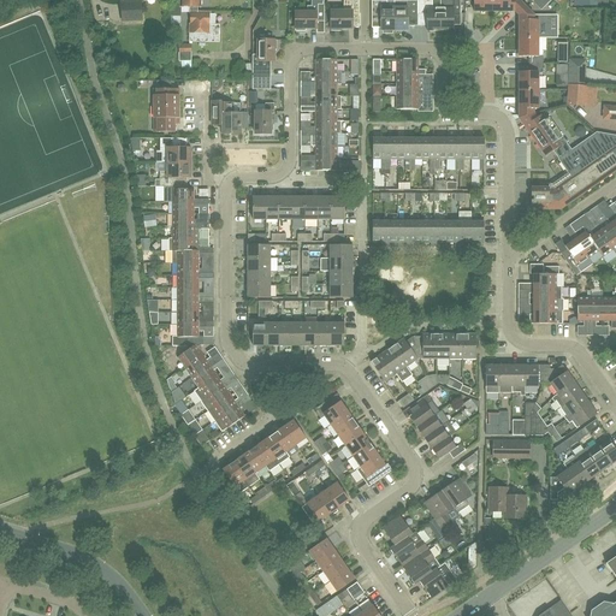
[(123,0),(123,3),(122,3),(124,22),(141,21),(140,1),(138,1),(137,0),(123,0)]
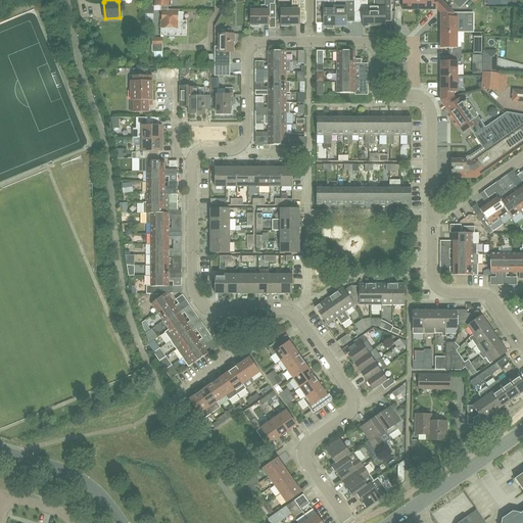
[(170,6),(170,0),(144,0),(145,14),(153,14),(153,6),(161,6),(161,10),(167,10),(167,6),(170,6)]
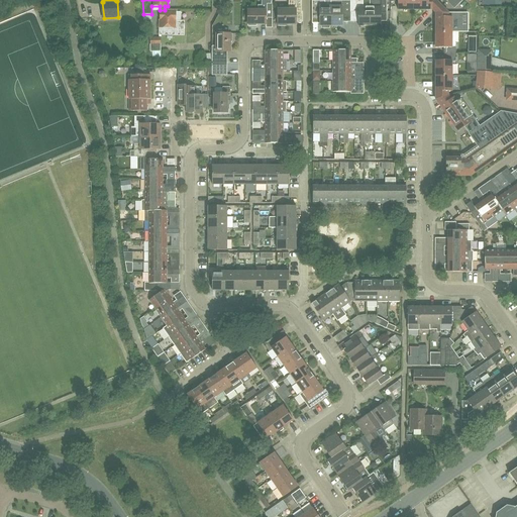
[(296,12),(301,12),(301,0),(288,0),(289,10),(278,10),(278,26),(286,26),(286,24),(296,24),(296,12)]
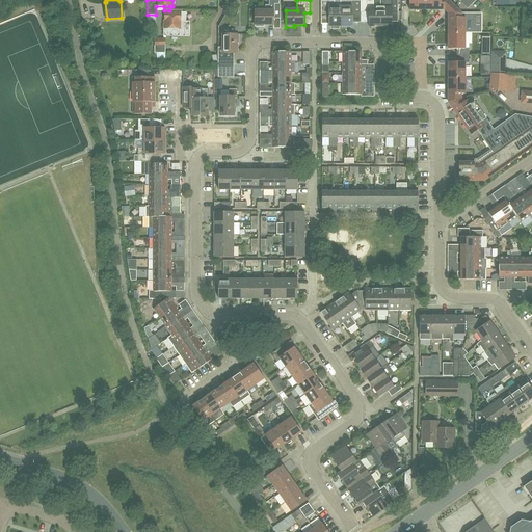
[(369,27),(380,27),(380,7),(379,0),(360,0),(361,1),(361,12),(369,12),(369,27)]
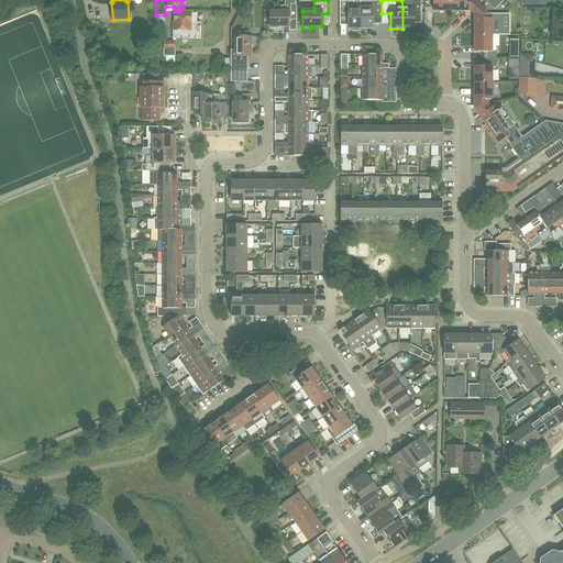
[(415,29),(415,13),(421,13),(420,0),(401,0),(403,8),(403,29),(415,29)]
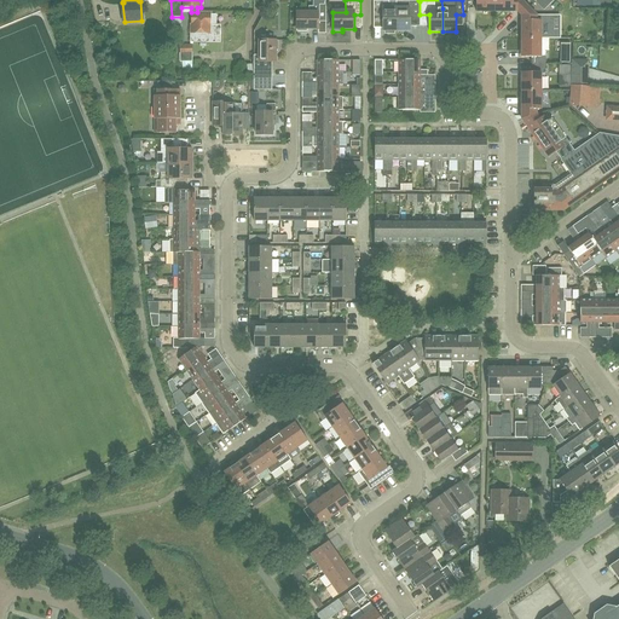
[(475,0),(475,11),(495,11),(493,0),(475,0)]
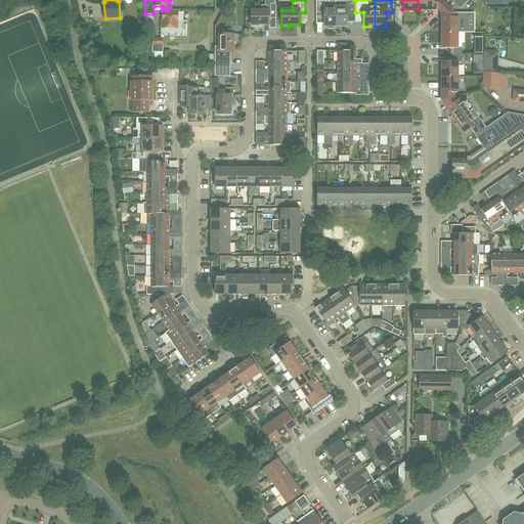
[(438,9),(444,3),(440,0),(418,0),(419,9),(438,9)]
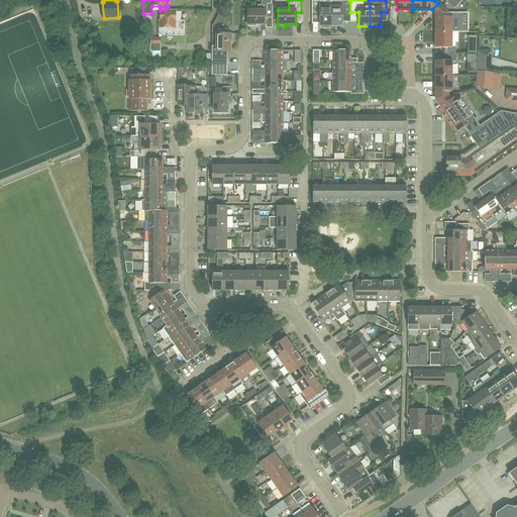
[(331,26),(331,8),(324,8),(324,1),(312,1),(312,13),(319,13),(319,26),(321,26),(321,28),(329,28),(329,26),(331,26)]
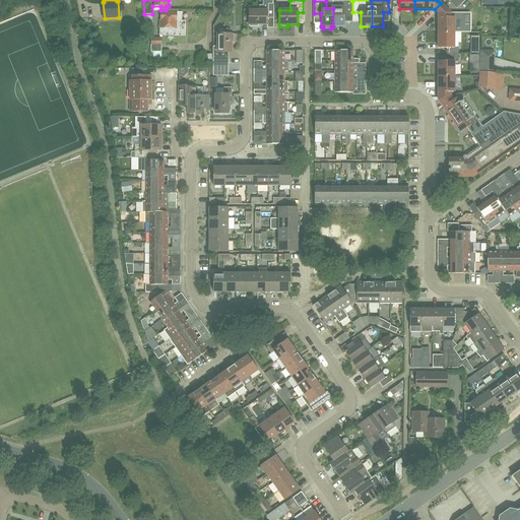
[(344,26),(344,13),(352,12),(352,1),(333,1),(332,1),(333,8),(333,26),(344,26)]
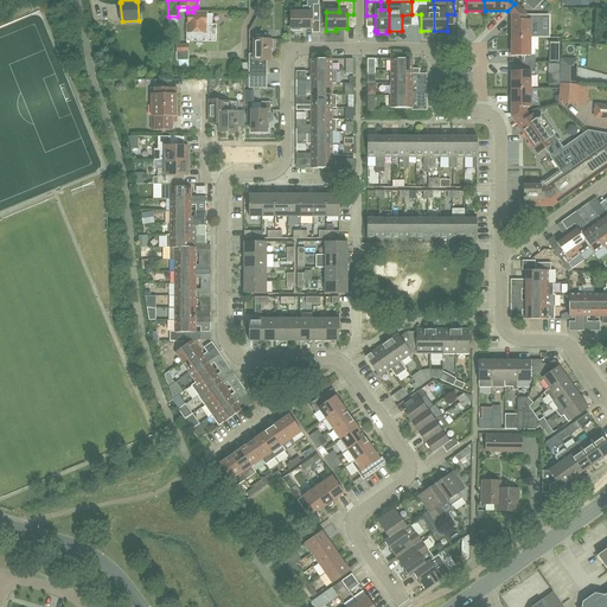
[(319,21),(319,6),(306,6),(307,13),(291,13),(291,31),(301,31),(301,29),(312,29),(312,21),(319,21)]
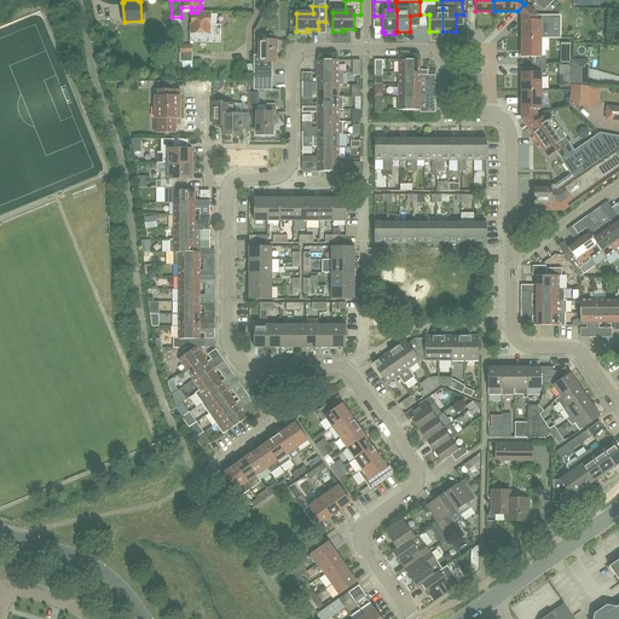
[(521,16),(521,39),(541,39),(541,19),(537,19),(537,16),(528,7),(521,16)]
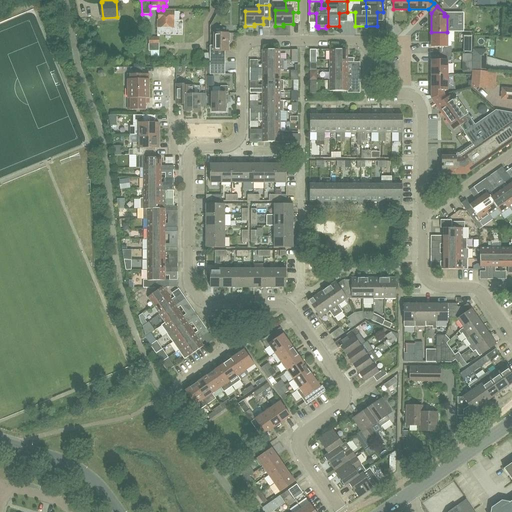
[(174,20),(174,10),(163,10),(158,10),(158,21),(157,21),(157,27),(157,35),(182,35),(182,20),(174,20)]
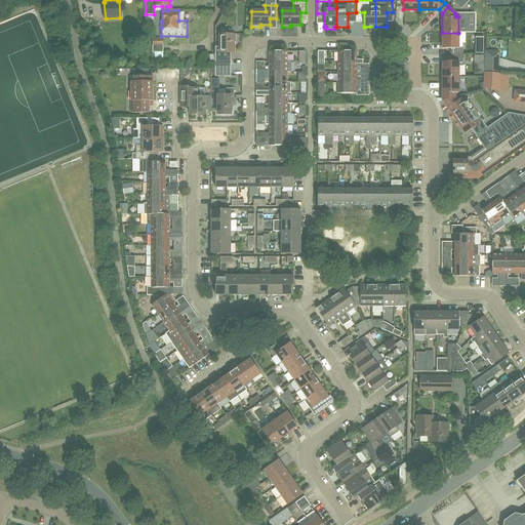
[(461,21),(476,21),(476,12),(461,12),(461,21)]
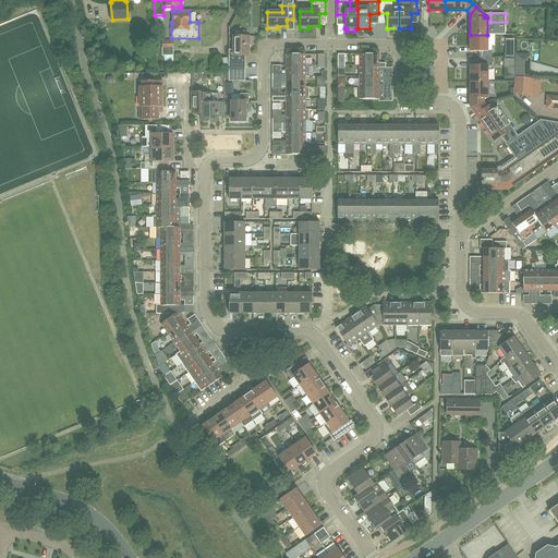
[(470,35),(470,51),(478,51),(478,58),(492,58),(492,51),(487,51),(487,35),(470,35)]
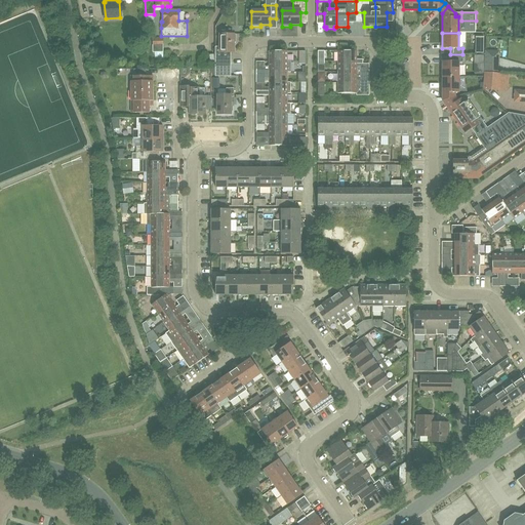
[(233,52),(233,43),(236,43),(236,34),(219,35),(219,47),(215,47),(215,65),(230,65),(230,58),(230,52),(233,52)]
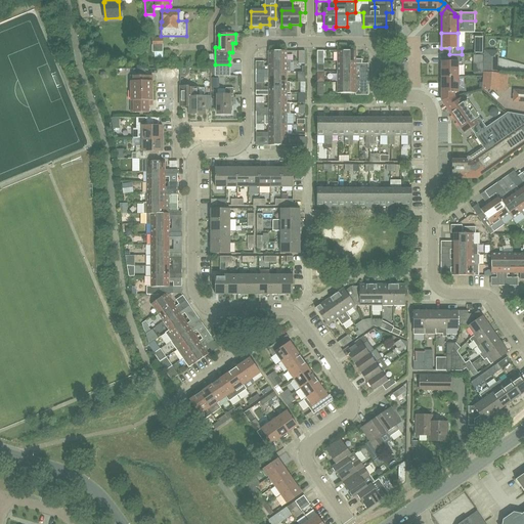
[(163,52),(163,38),(151,38),(153,52),(163,52)]
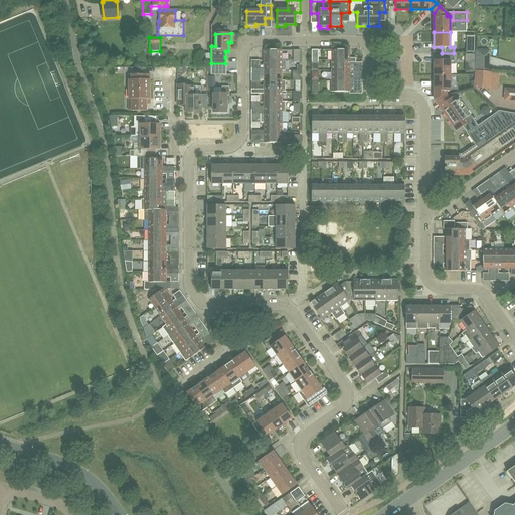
[(475,69),(488,70),(489,49),(476,49),(475,69)]
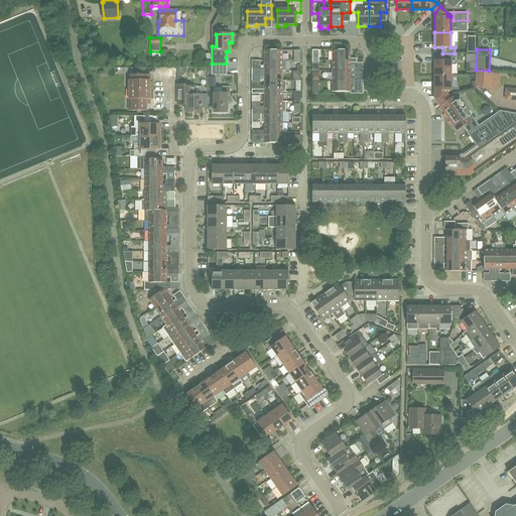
[(282,60),(282,50),(263,50),(263,60),(282,60)]
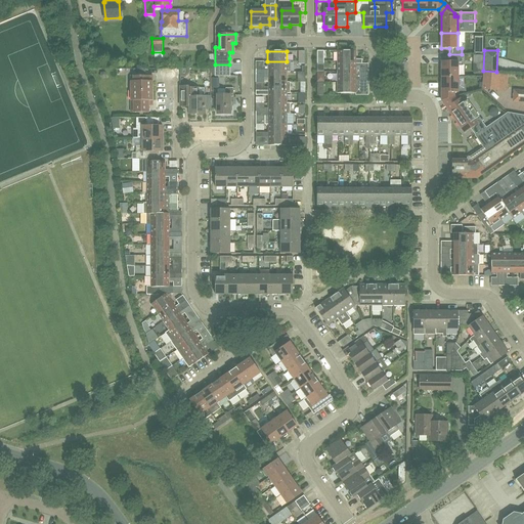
[(356,61),(356,59),(356,51),(337,51),(337,61),(356,61)]
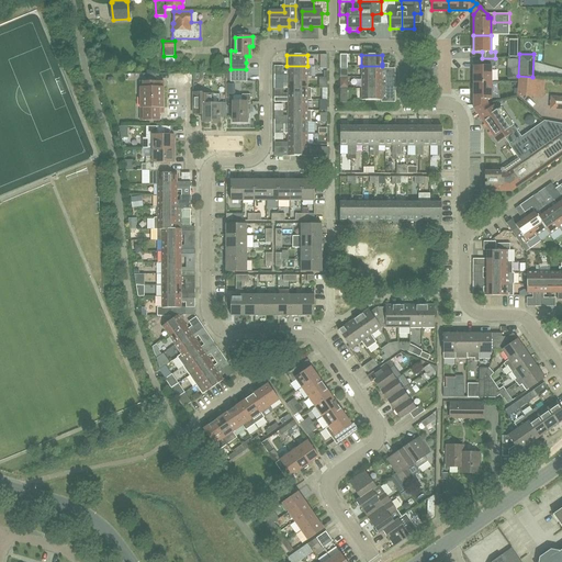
[(482,66),(473,66),(473,82),(491,82),(491,66),(495,66),(495,58),(482,58),(482,66)]
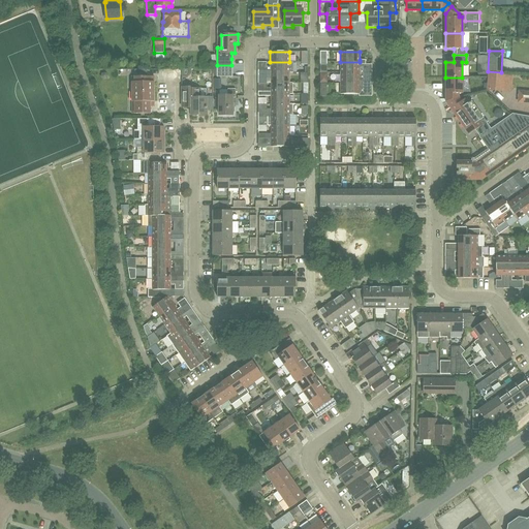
[(488,65),(488,57),(478,57),(478,65),(488,65)]
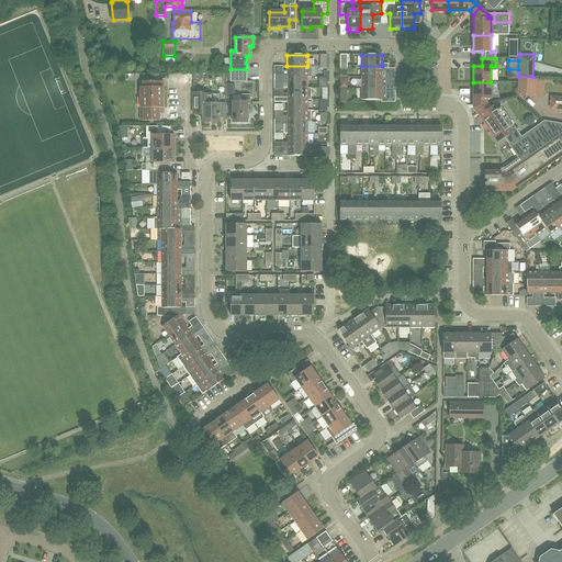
[(381,77),(381,68),(388,68),(388,64),(382,64),(382,66),(361,66),(361,77),(381,77)]
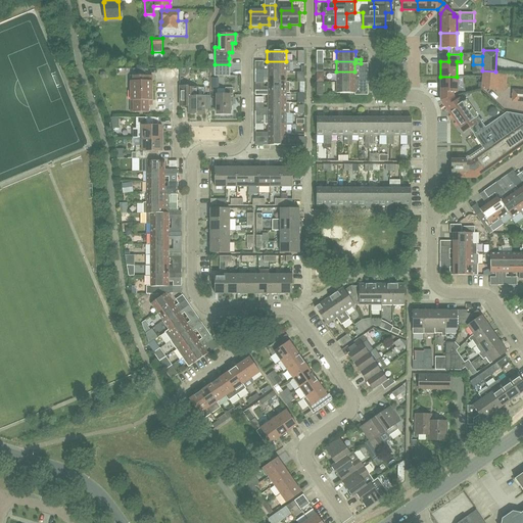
[(289,61),(286,61),(267,61),(267,69),(262,69),(262,75),(268,75),(268,72),(286,72),(289,72),(289,61)]
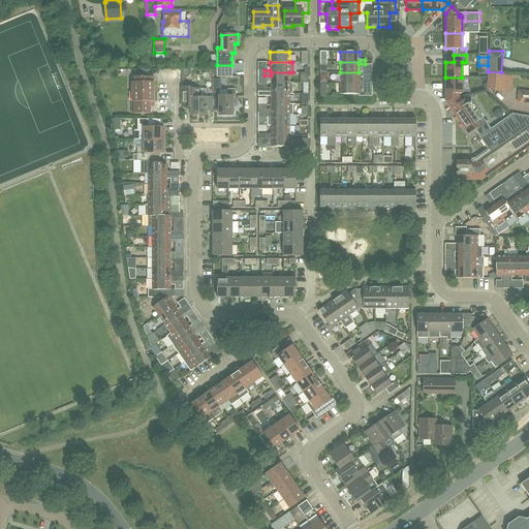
[(232,76),(231,65),(217,65),(217,76),(232,76)]
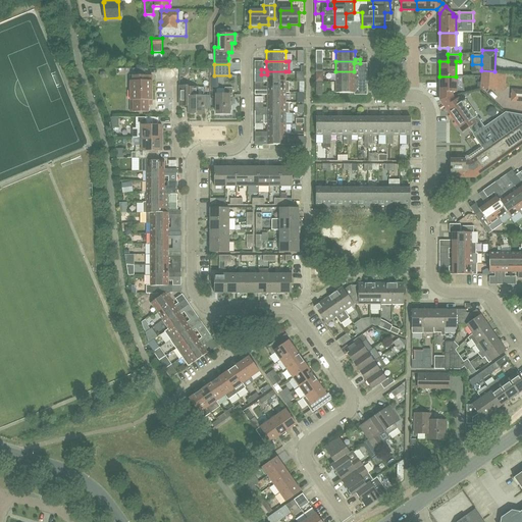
[(285,83),(285,82),(285,71),(267,71),(267,74),(267,83),(285,83)]
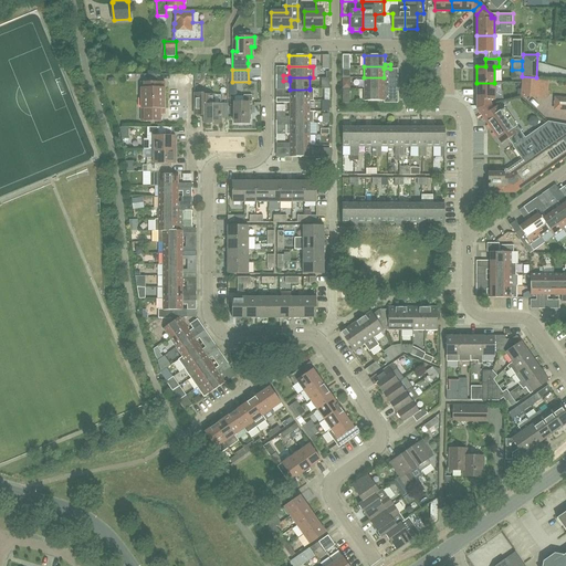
[(384,90),(384,86),(384,77),(364,77),(364,90),(384,90)]
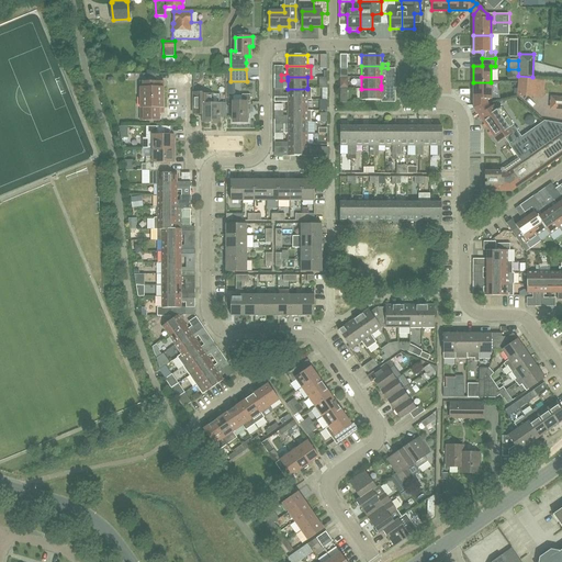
[(536,78),(518,77),(517,97),(535,98),(536,78)]
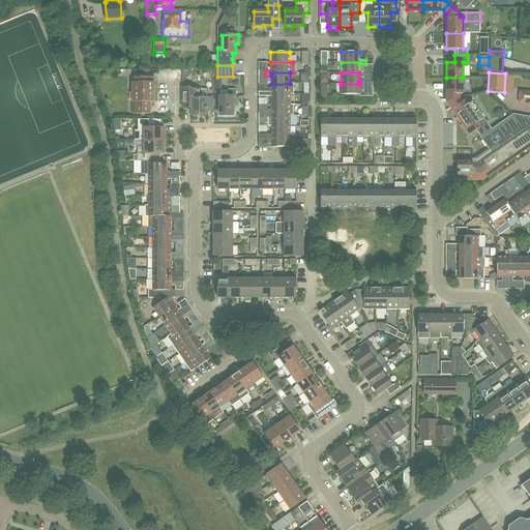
[(308,83),(307,74),(299,74),(299,83),(308,83)]
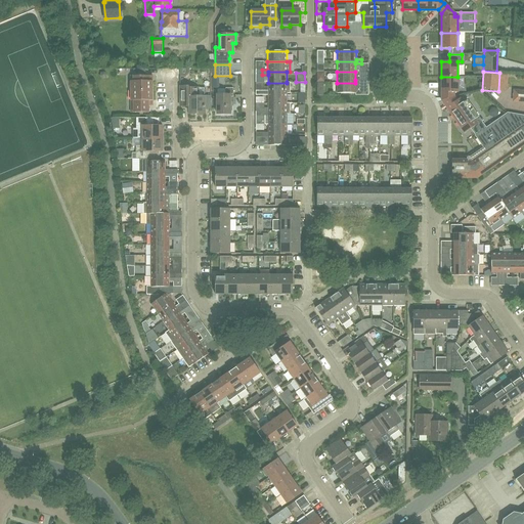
[(153,105),(153,76),(131,76),(131,113),(148,113),(148,105),(153,105)]
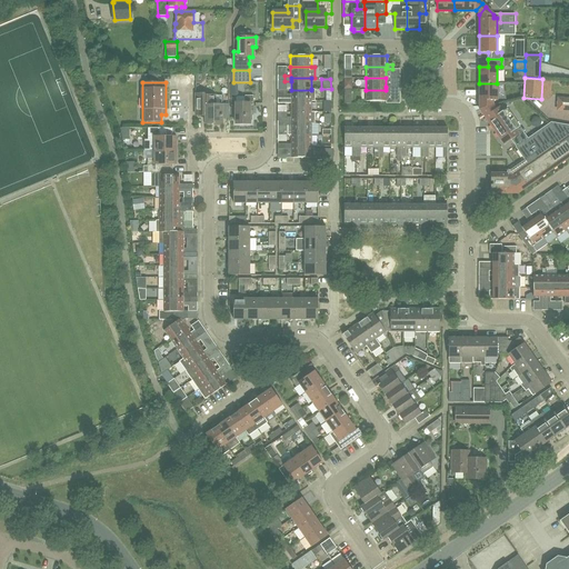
[(479,83),(479,109),(493,105),(493,100),(497,100),(497,83),(479,83)]
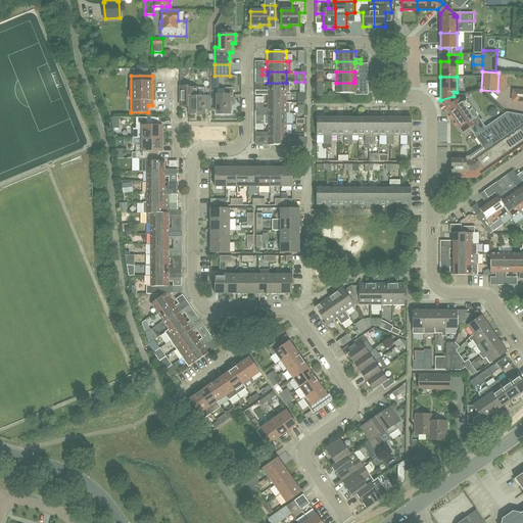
[(355,93),(355,85),(361,85),(361,80),(354,80),(354,83),(336,83),(336,93),(355,93)]
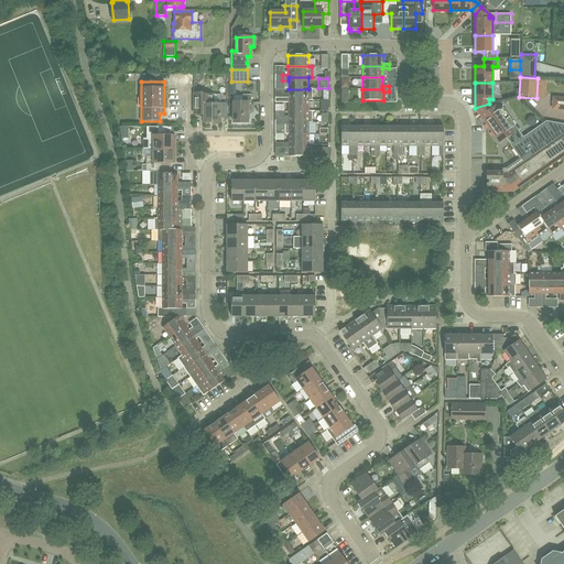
[(312,88),(308,88),(308,89),(289,89),(289,98),(282,98),(282,102),(289,102),(289,100),(308,100),(312,100),(312,88)]
